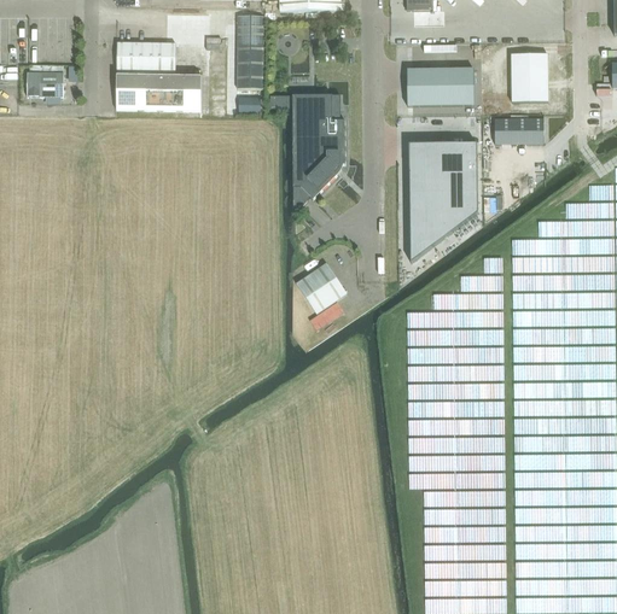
[(279,0),(279,11),(312,10),(312,0),(279,0)]
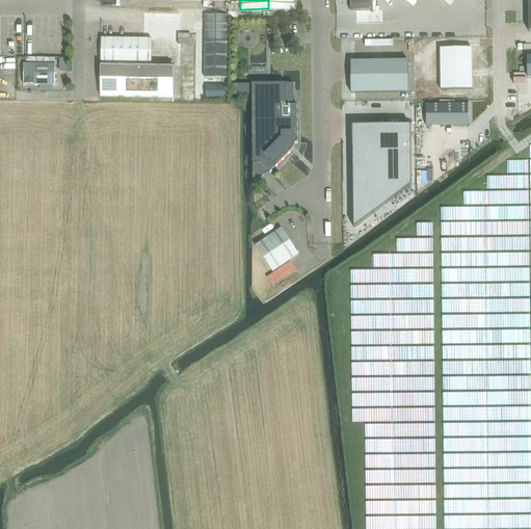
[(268,0),(268,8),(295,8),(295,0),(268,0)]
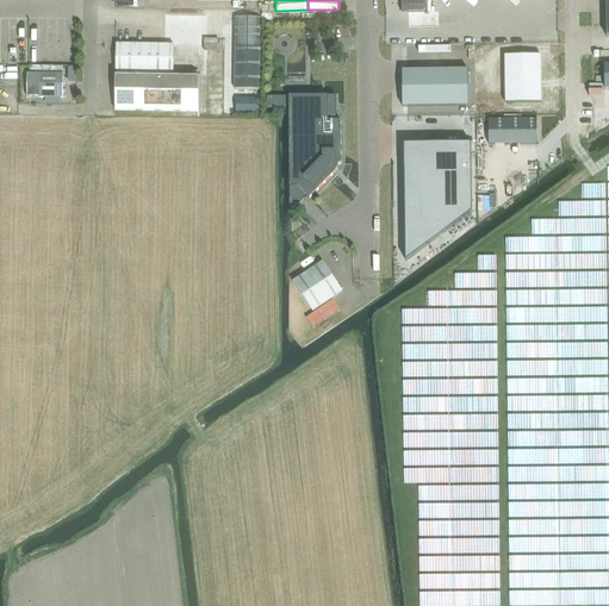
[(259,87),(260,14),(234,14),(234,87),(259,87)]
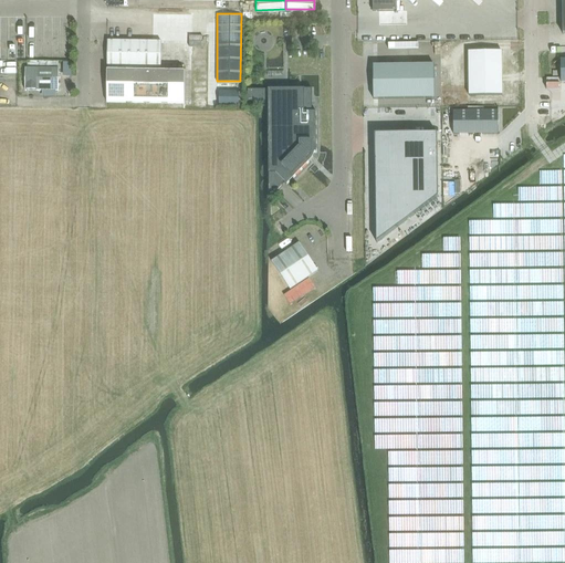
[(160,39),(107,38),(106,100),(184,101),(184,68),(160,68),(160,39)]
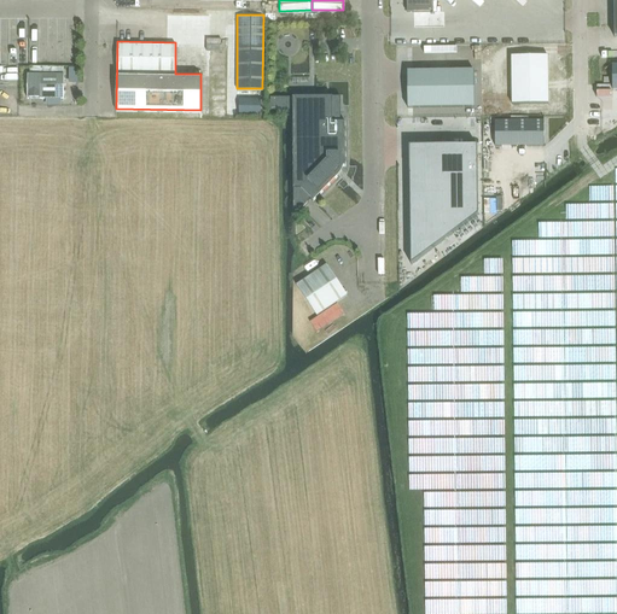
[(528,53),(510,53),(512,101),(530,100),(548,100),(546,53),(528,53)]
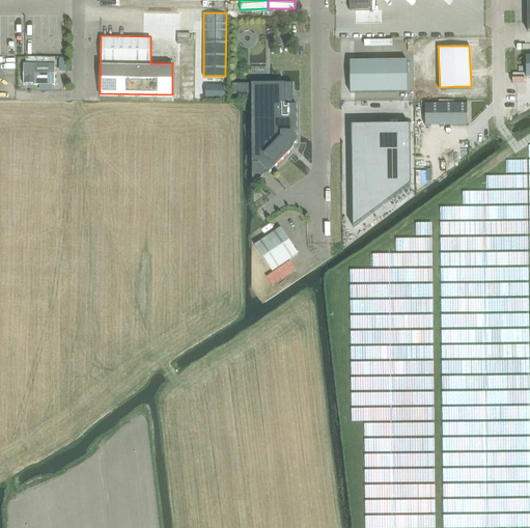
[(407,59),(349,59),(350,90),(407,89),(407,59)]
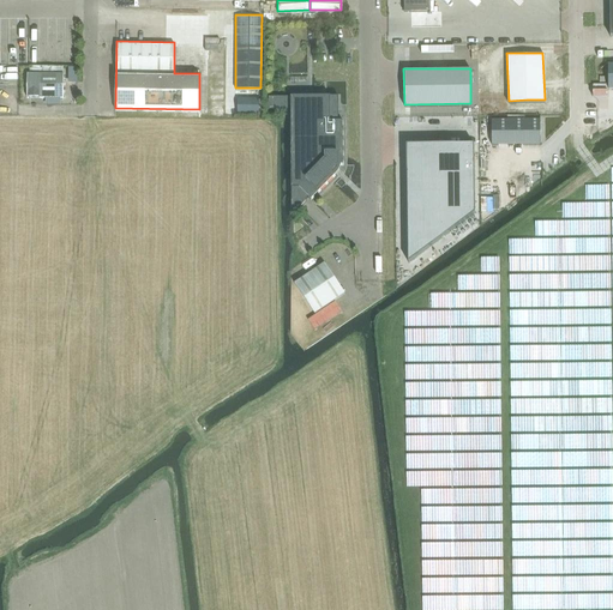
[(62,96),(62,91),(62,72),(26,71),(26,95),(62,96)]
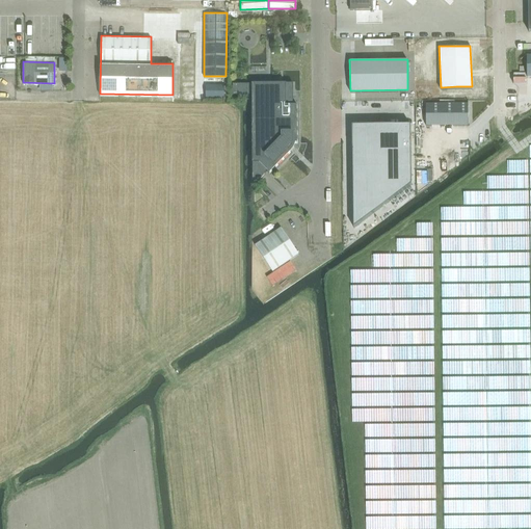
[(250,93),(253,180),(257,180),(267,169),(269,172),(290,150),(287,148),(293,141),(297,141),(296,103),(292,103),(292,81),(276,81),(276,76),(257,76),(257,81),(232,82),(232,93),(250,93)]
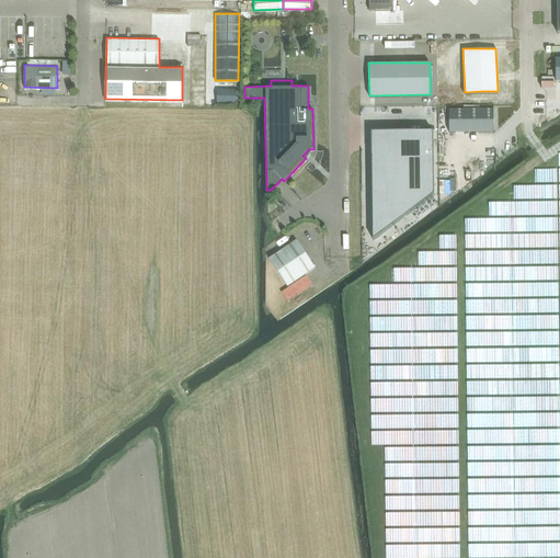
[(491,129),(492,129),(492,118),(492,107),(491,107),(448,107),(448,118),(448,129),(491,129)]
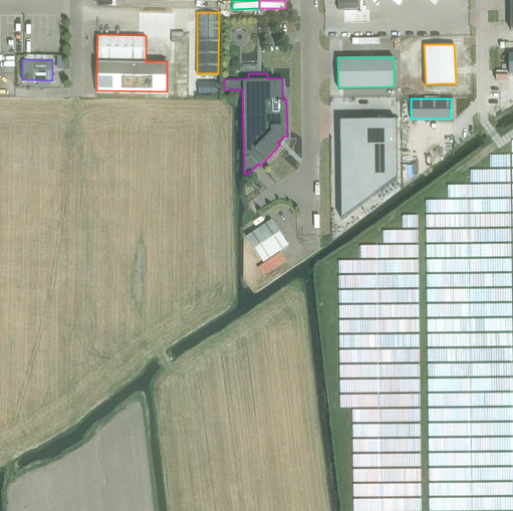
[(395,119),(339,119),(341,217),(397,177),(395,119)]
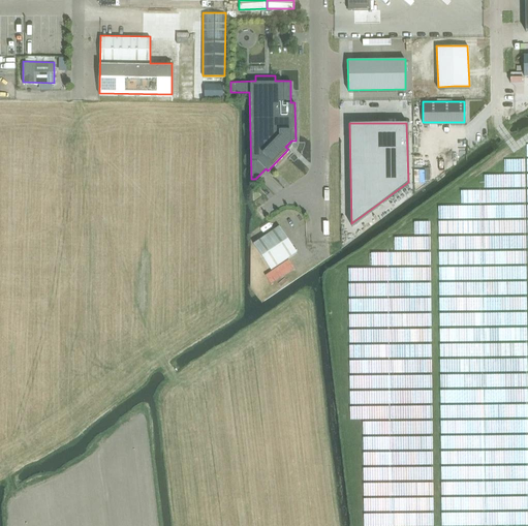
[(271,268),(287,256),(297,250),(279,224),(253,242),(271,268)]
